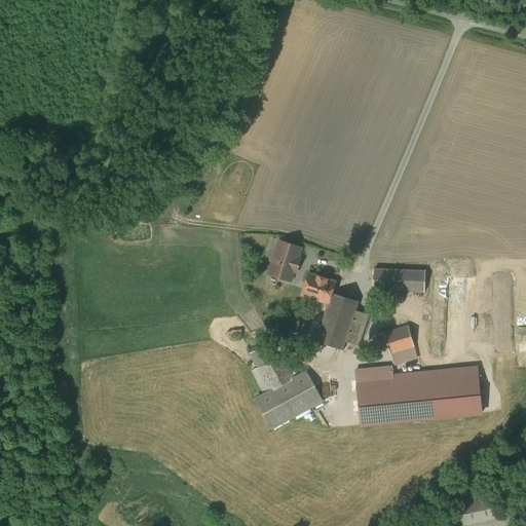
[(301,249),(279,241),(269,273),(291,280),(291,279),(294,271),(295,272),(296,272),(301,258),(300,258),(298,258),(301,250),(301,249)]
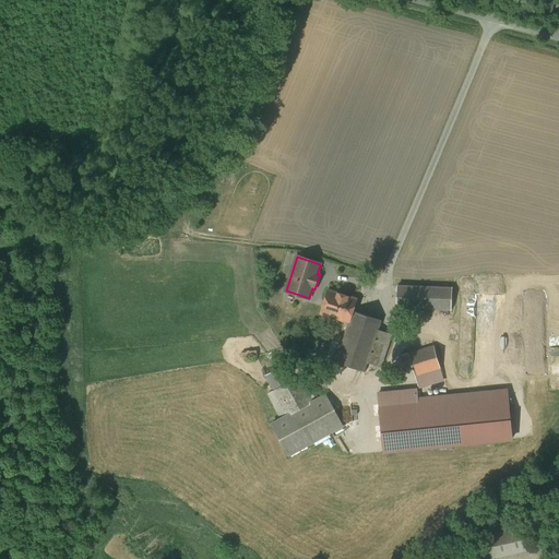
[(452,288),(397,286),(396,308),(451,310),(452,288)]
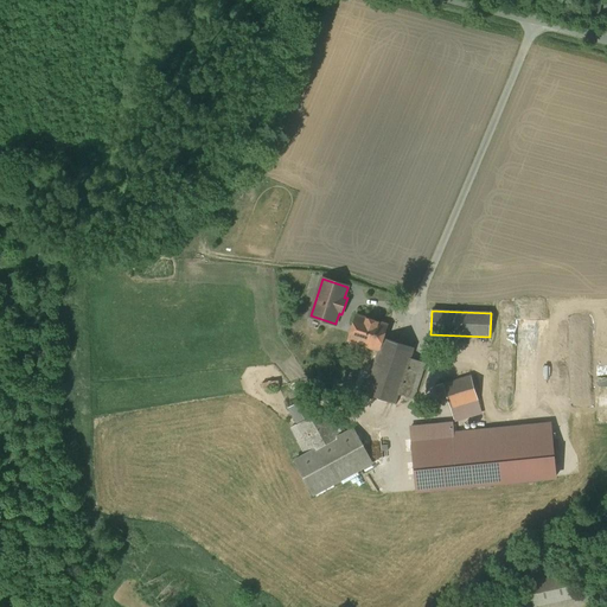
[(374,320),(356,314),(347,342),(379,351),(384,338),(389,325),(374,320)]
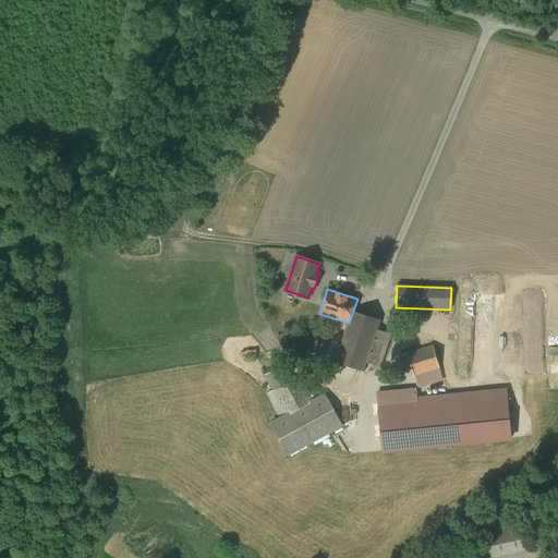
[(380,319),(353,311),(349,323),(336,362),(364,372),(365,371),(364,371),(367,362),(377,330),(380,319)]
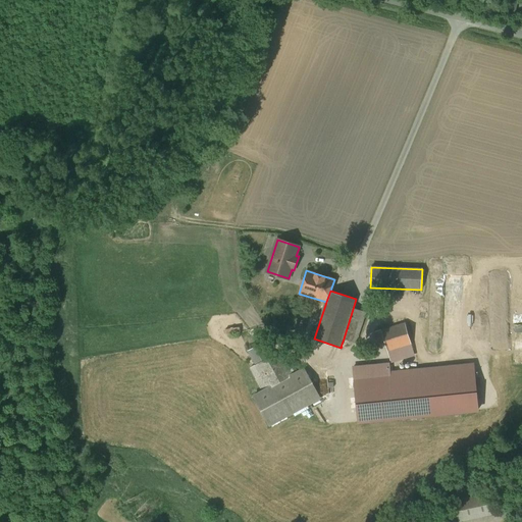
[(365,313),(353,309),(344,338),(356,343),(365,313)]
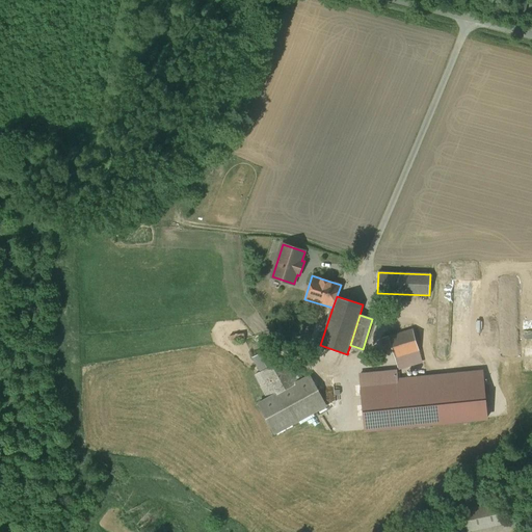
[(413,328),(389,337),(395,358),(420,351),(413,328)]
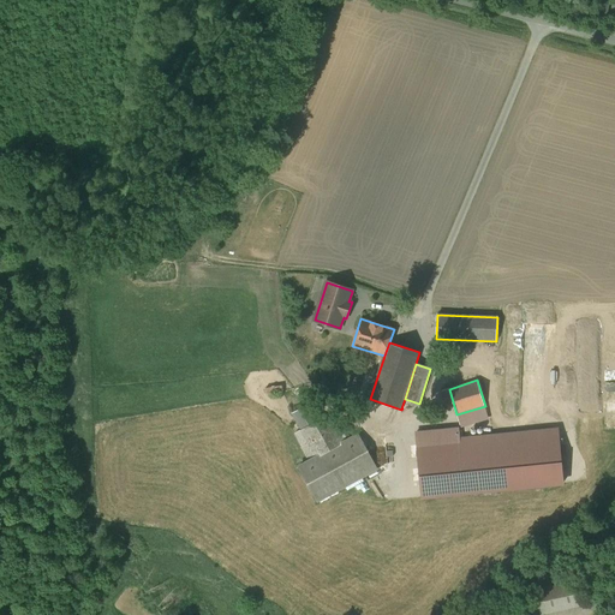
[(293,413),(302,430),(312,424),(305,407),(293,413)]
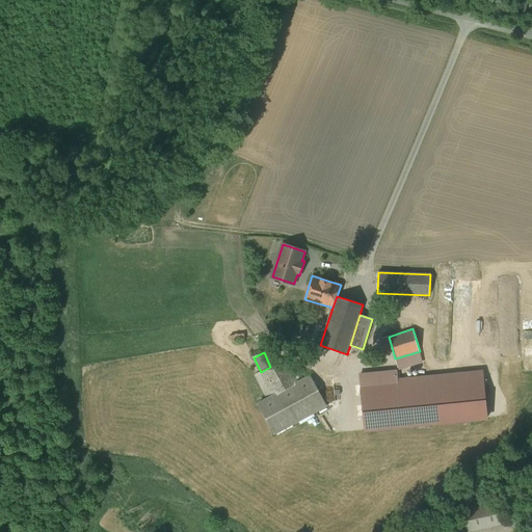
[(270,367),(261,372),(256,375),(267,399),(298,382),(285,358),(270,367)]
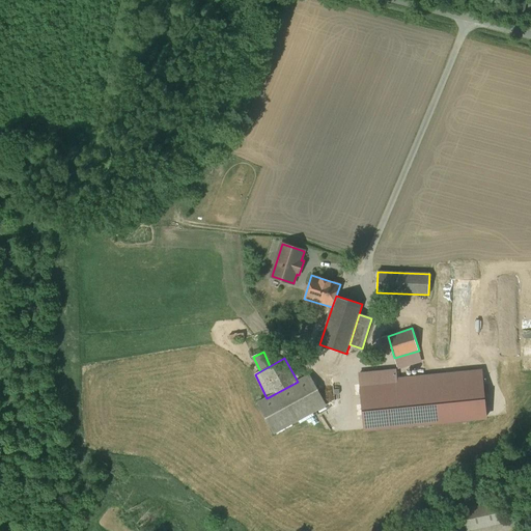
[(395,370),(359,373),(365,429),(486,417),(482,372),(397,381),(395,370)]
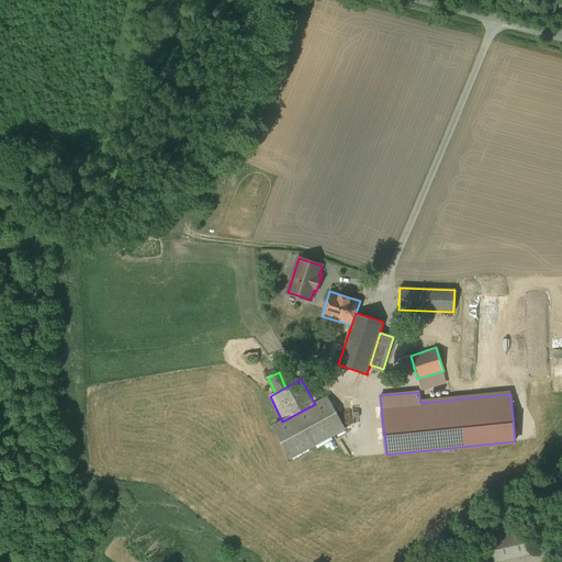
[(282,422),(273,426),(291,458),(318,444),(339,431),(345,429),(327,396),(315,404),(282,422)]
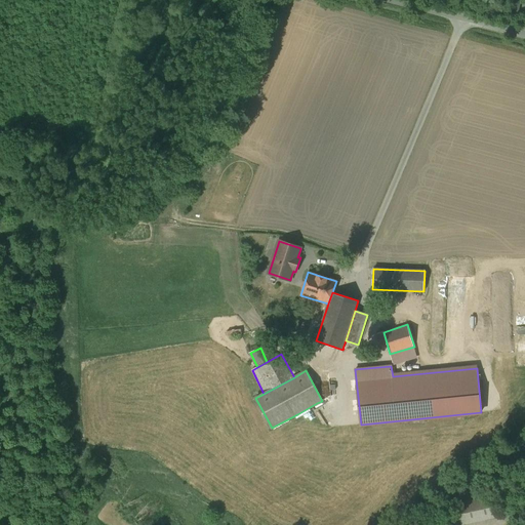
[(458,524),(468,524),(495,519),(490,498),(470,503),(468,495),(453,498),(458,524)]
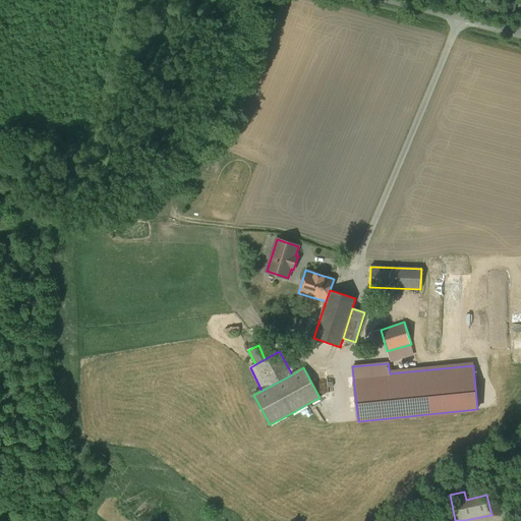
All buildings are outlined.
